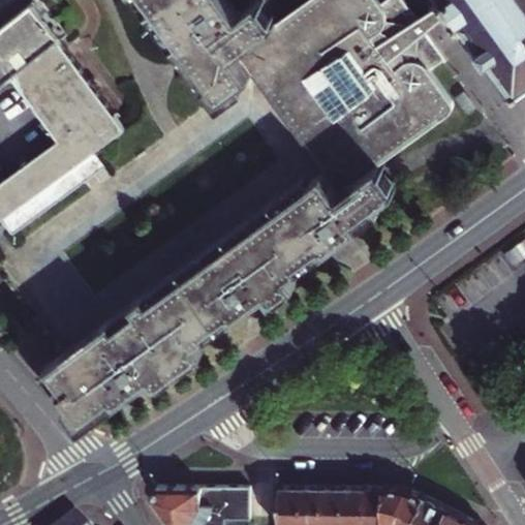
[(219,100),(253,75),(238,54),(257,38),(239,13),(229,0),(147,0),(202,75),(219,100)]
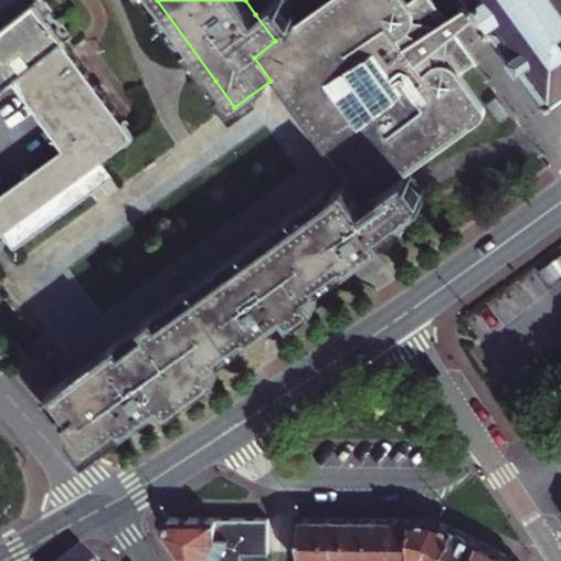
[(331,0),(293,28),(403,178),(482,123),(484,119),(486,114),(485,110),(483,106),(461,75),(472,67),(478,63),(459,36),(458,33),(446,18),(444,13),(434,0),(414,0),(409,4),(405,0),(331,0)]
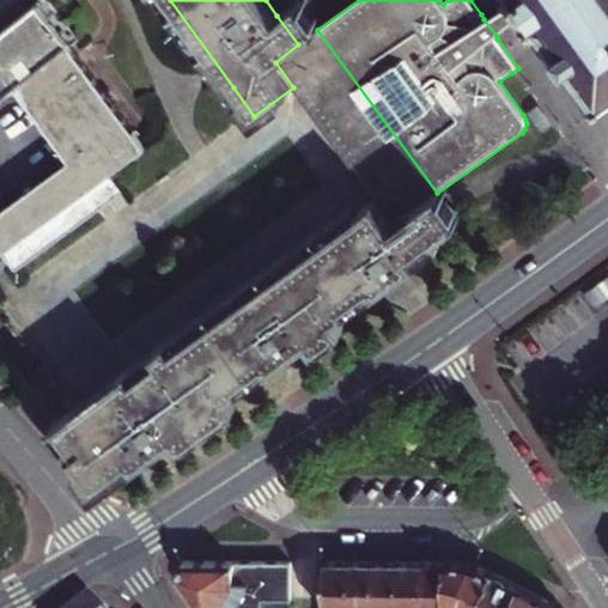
[(521,0),(502,0),(481,14),(497,36),(530,12),(521,0)]
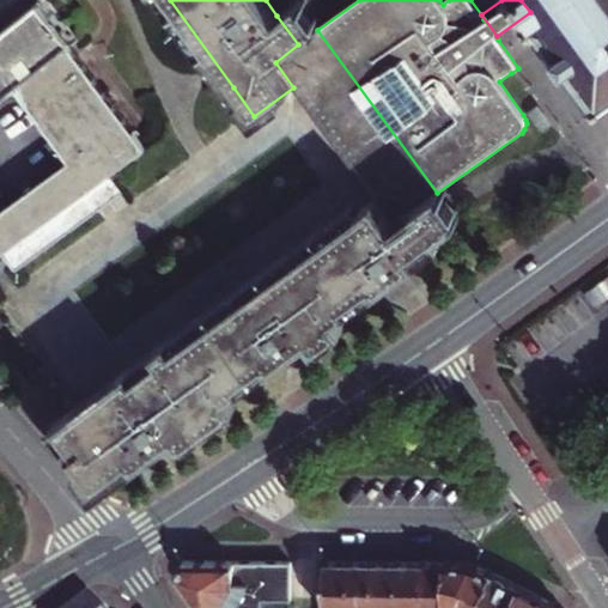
[(607,0),(521,0),(530,12),(599,102),(607,95),(607,0)]
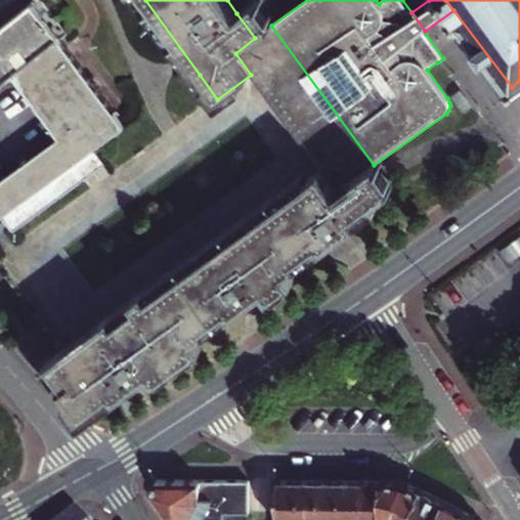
[(235,53),(251,75),(323,173),(336,190),(357,176),(374,165),(271,26),(254,1),(236,13),(255,38),(235,53)]
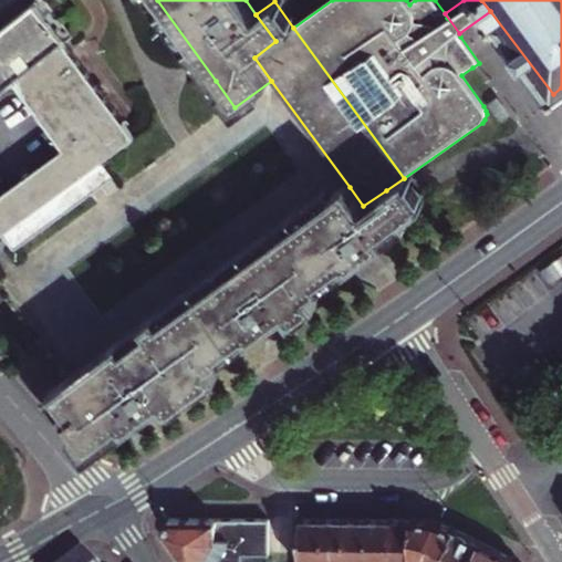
[(133,141),(59,47),(30,8),(0,30),(0,233),(1,232),(14,224),(100,164),(133,141)]
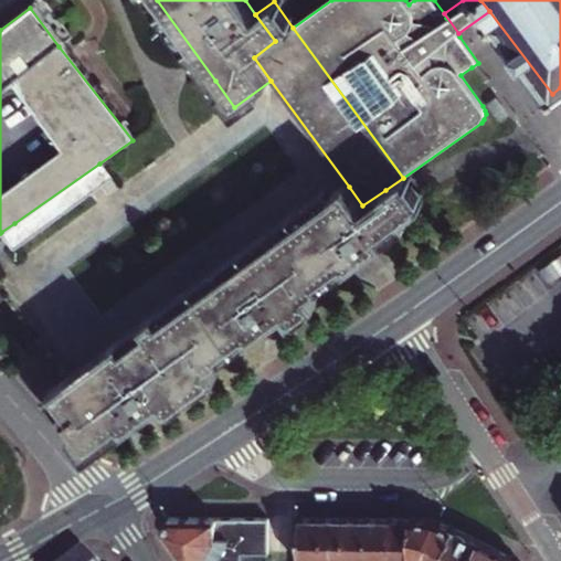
[(14,223),(24,239),(109,178),(99,163),(14,223)]
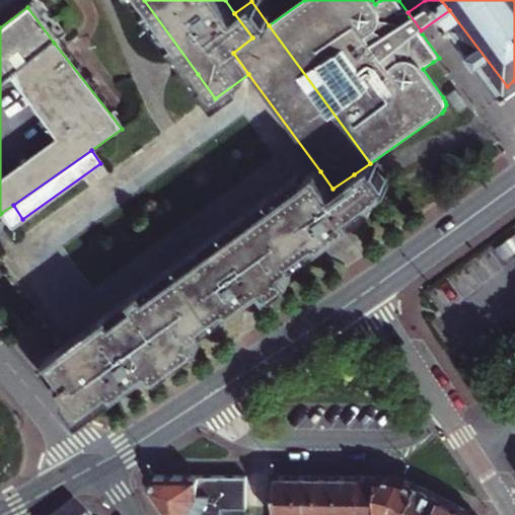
[(333,189),(320,171),(303,182),(69,348),(63,353),(51,361),(82,406),(109,384),(114,389),(150,364),(198,332),(262,286),(286,269),(336,234),(355,221),(351,216),(372,200),(366,192),(361,186),(357,180),(354,174),(333,189)]
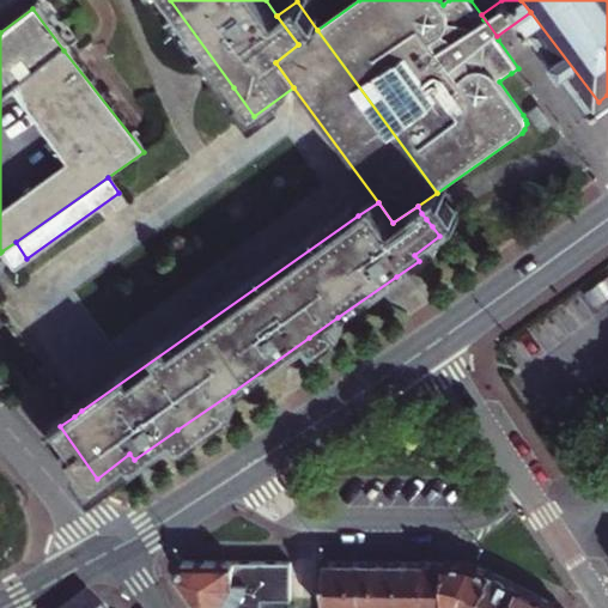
[(26,259),(16,242),(1,251),(7,261),(13,268),(26,259)]
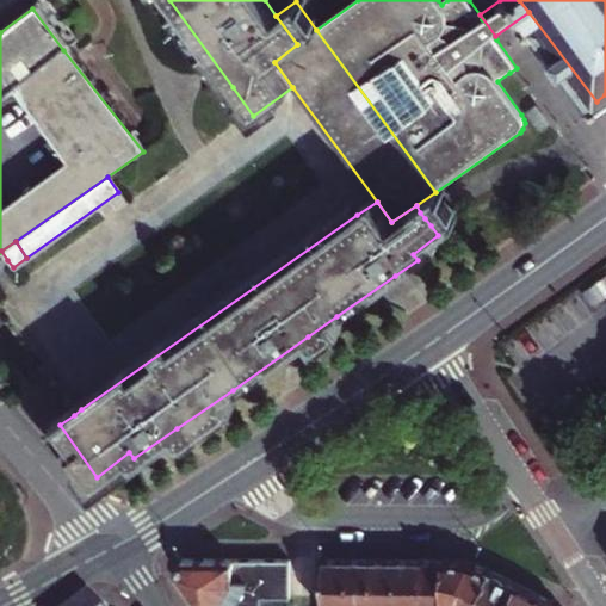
[(344,327),(336,316),(308,336),(315,347),(344,327)]
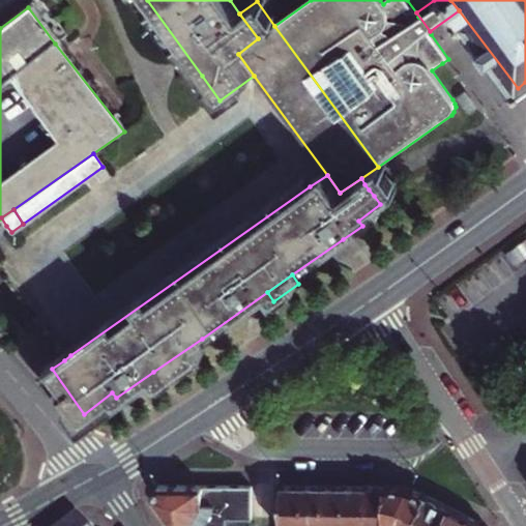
[(159,381),(208,347),(202,339),(153,372),(159,381)]
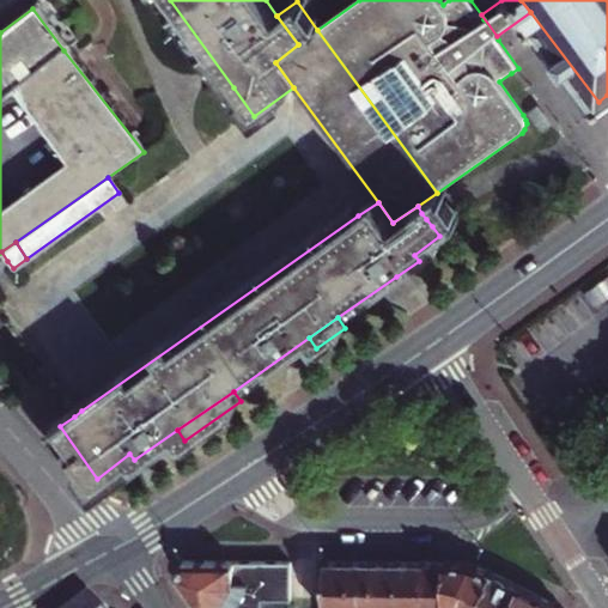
[(289,565),(253,565),(180,565),(171,578),(193,607),(217,607),(219,606),(220,607),(260,607),(260,603),(289,603),(289,565)]
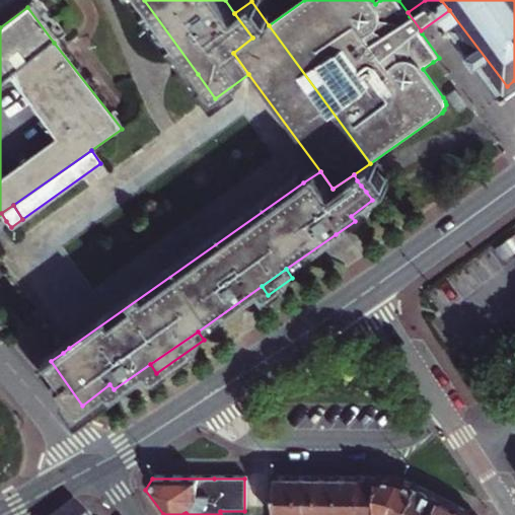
[(290,514),(290,480),(270,479),(271,511),(271,514),(290,514)]
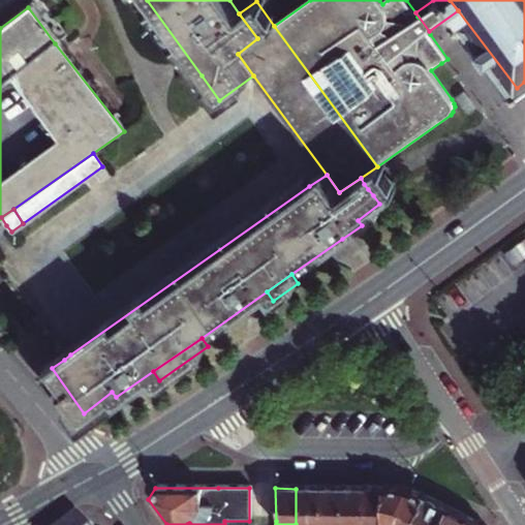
[(316,524),(316,489),(296,489),(296,524),(316,524)]
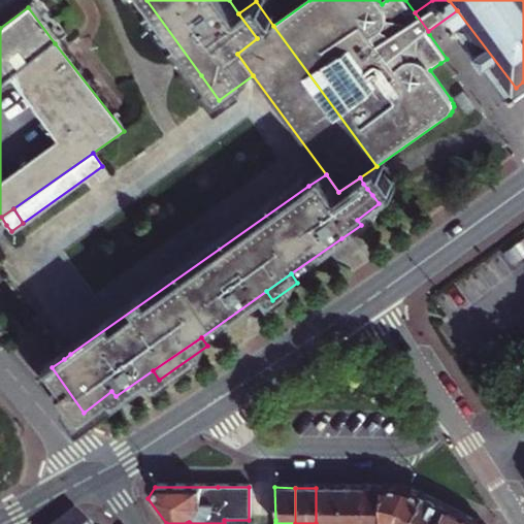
[(336,523),(336,488),(316,488),(316,523),(336,523)]
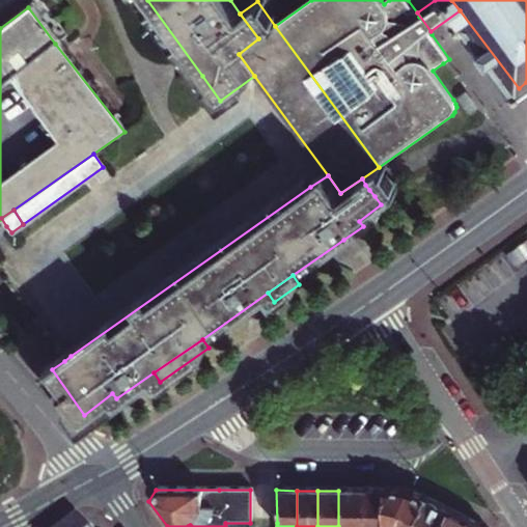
[(359,526),(359,491),(338,491),(338,526),(359,526)]
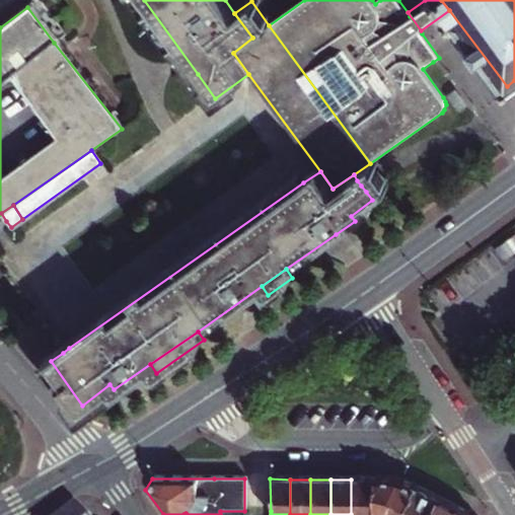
[(351,480),(351,514),(369,514),(371,480),(351,480)]
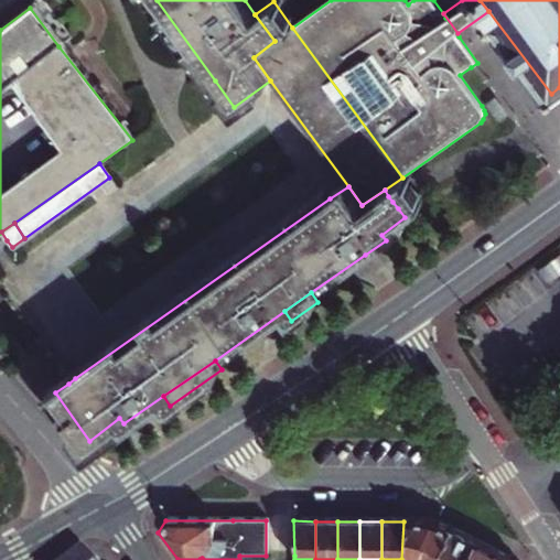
[(432,559),(447,530),(432,523),(430,521),(404,521),(401,559),(432,559)]
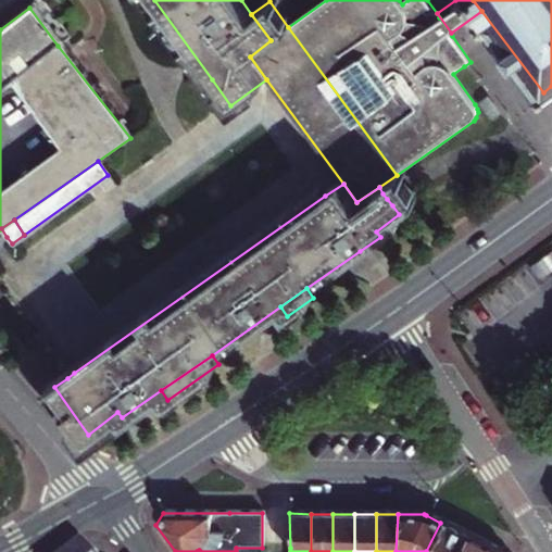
[(456,551),(465,535),(440,523),(426,551),(456,551)]
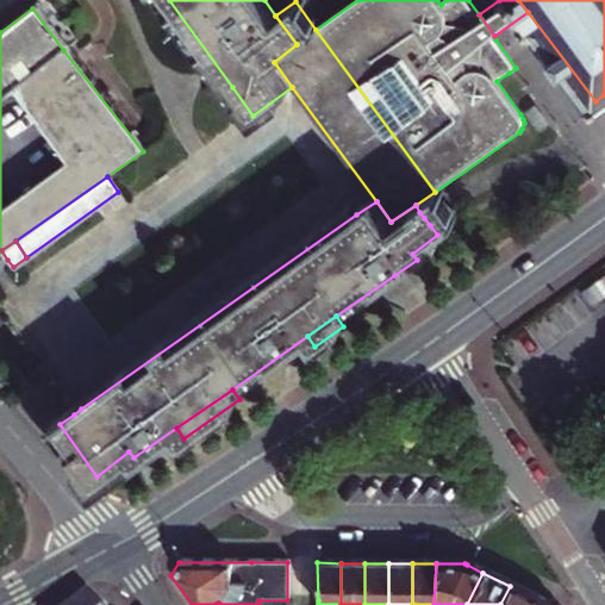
[(546,604),(510,586),(500,604),(546,604)]
